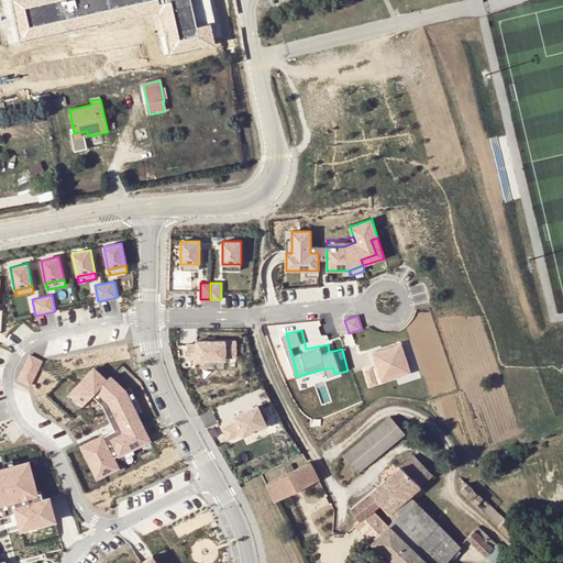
[(236,357),(236,341),(196,341),(196,344),(187,344),(187,360),(197,360),(197,361),(225,361),(225,357),(236,357)]
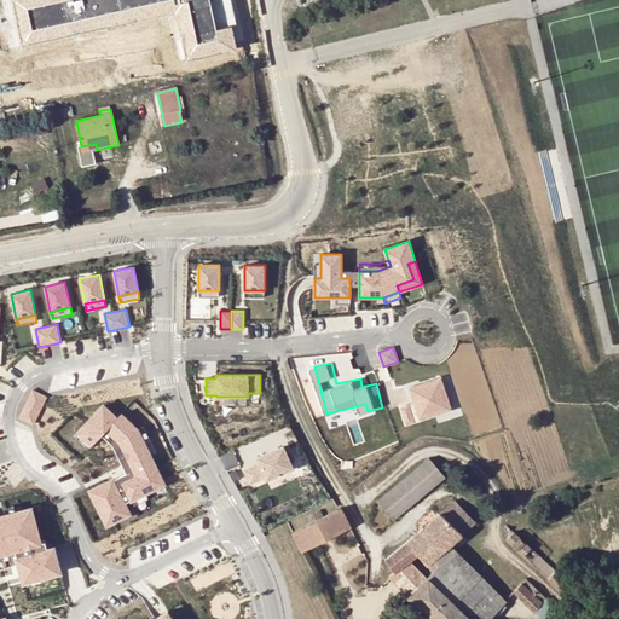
[(441,377),(409,388),(414,403),(400,408),(406,424),(415,422),(414,416),(418,415),(420,420),(452,410),(441,377)]
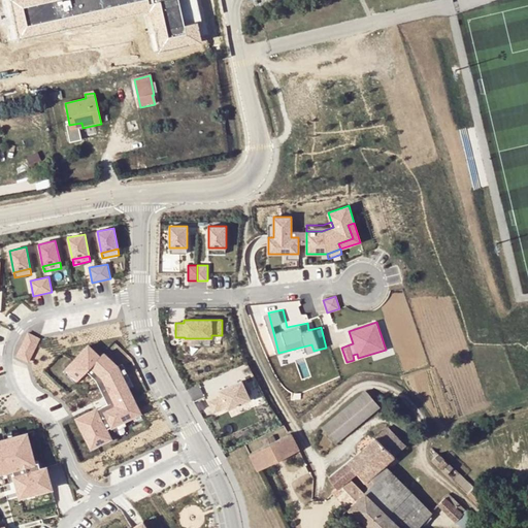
[(28,332),(17,356),(28,362),(40,338),(28,332)]
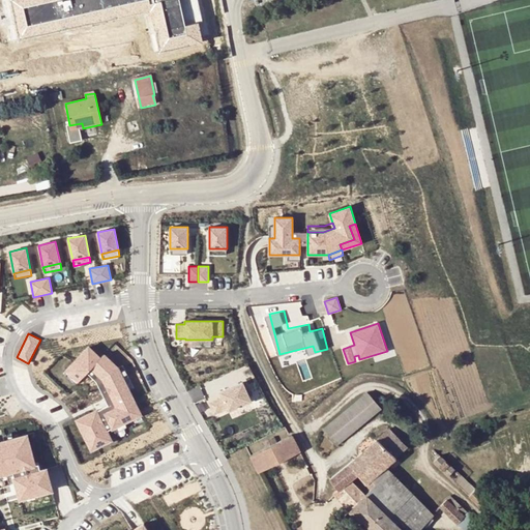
[(88,348),(66,370),(79,381),(88,372),(93,366),(98,372),(115,404),(109,407),(110,408),(104,412),(113,429),(124,422),(141,414),(128,390),(117,369),(102,355),(99,358),(88,348)]
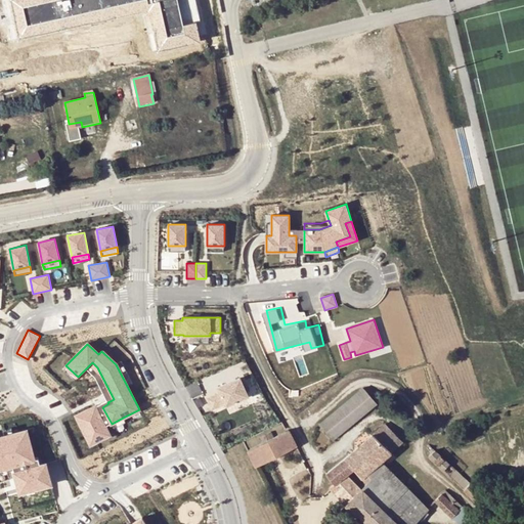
[(121,361),(116,364),(127,386),(132,383),(121,361)]
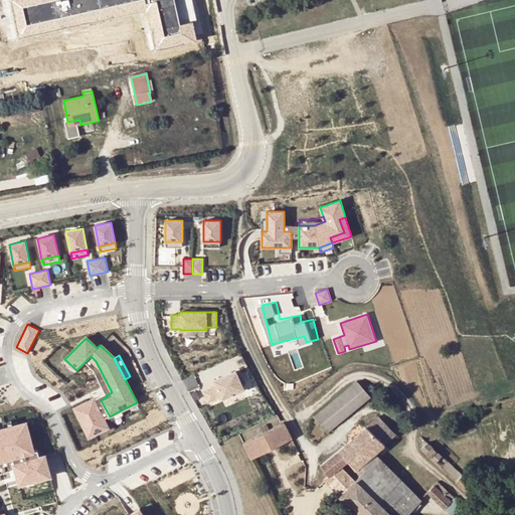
[(91,356),(86,361),(91,365),(105,392),(99,395),(93,398),(104,419),(110,416),(101,400),(107,396),(106,395),(112,392),(96,361),(91,356)]
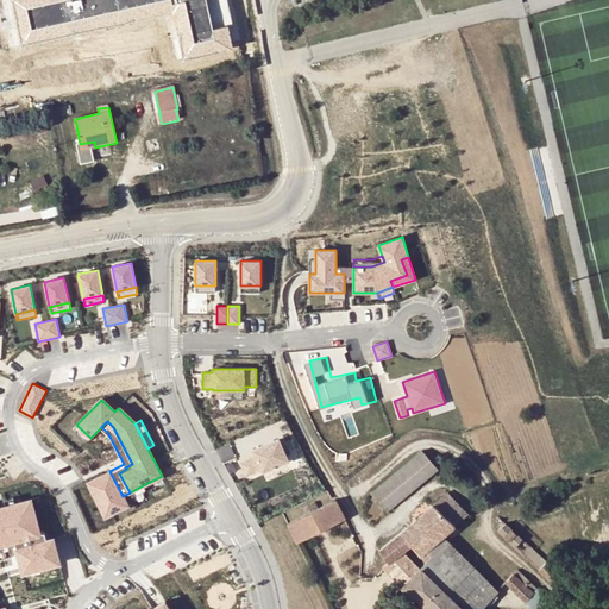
[(86,443),(90,438),(76,425),(73,429),(86,443)]
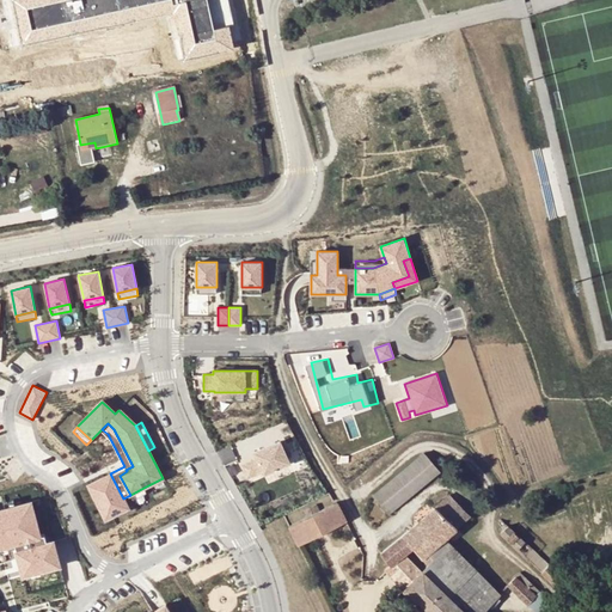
[(291,463),(280,441),(255,452),(257,459),(242,465),(248,478),(262,471),(264,475),(273,470),(273,467),(280,465),(281,467),(291,463)]
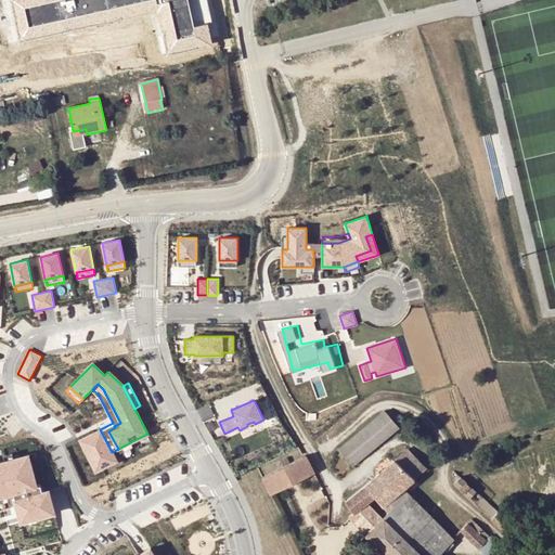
[(397,429),(384,412),(336,451),(350,468),(397,429)]
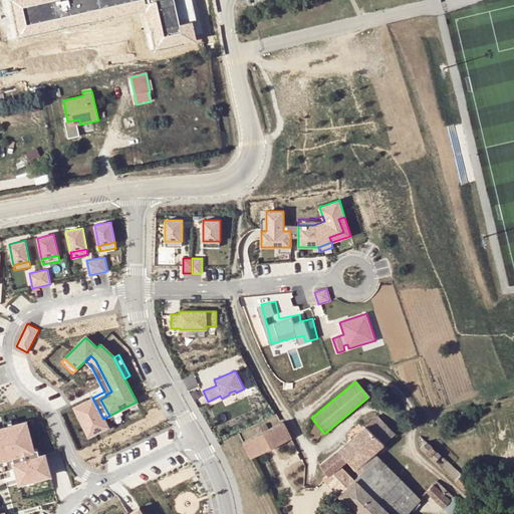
[(103,419),(92,398),(74,408),(82,424),(88,421),(94,433),(107,427),(103,419)]
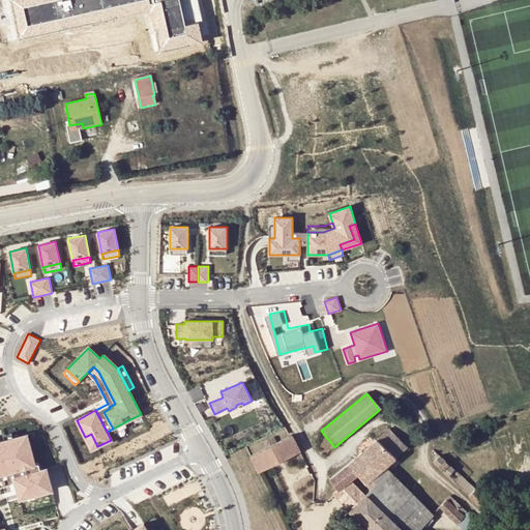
[(127,428),(124,422),(113,429),(115,434),(127,428)]
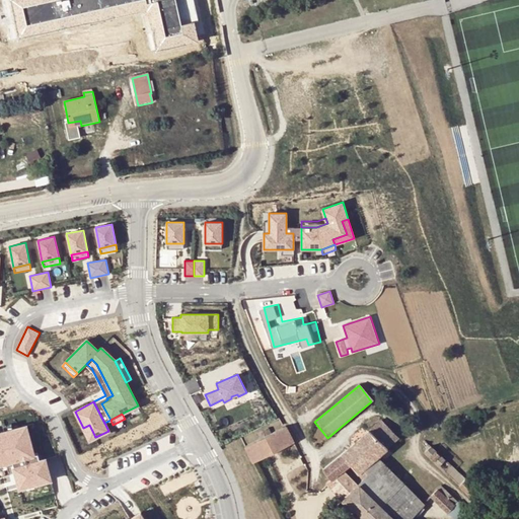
[(380,420),(369,430),(386,450),(398,440),(380,420)]
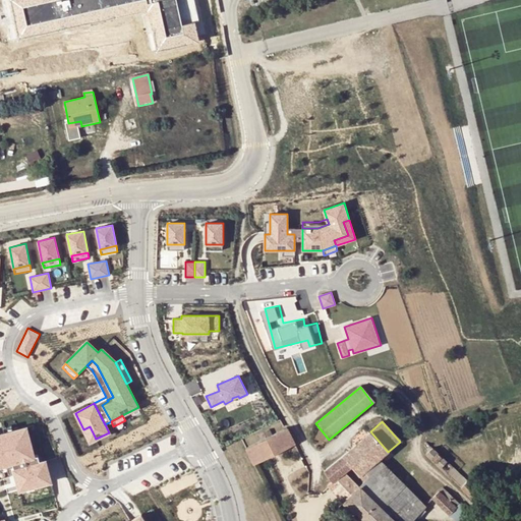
[(0,479),(3,478),(14,520),(58,509),(46,460),(57,457),(48,437),(46,438),(42,423),(13,430),(4,432),(0,433),(0,479)]
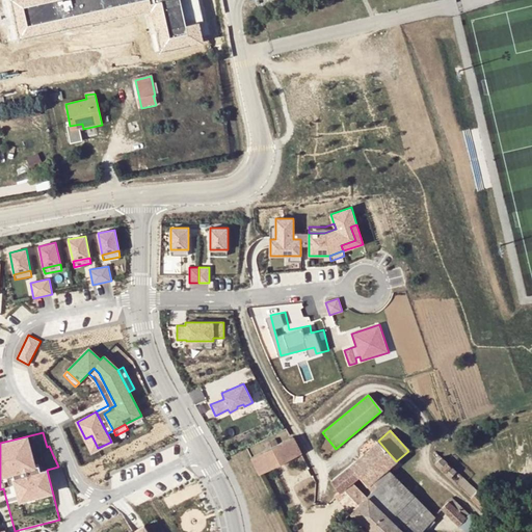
[(98,448),(91,435),(85,439),(91,452),(98,448)]
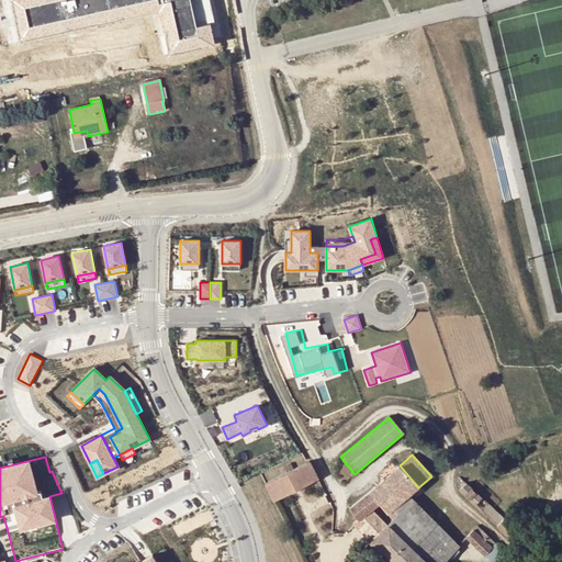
[(318,480),(311,462),(295,470),(282,476),(267,484),(274,502),(318,480)]
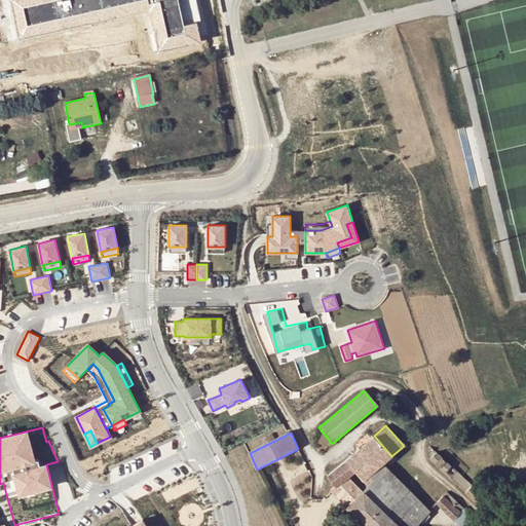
[(264,446),(276,440),(273,434),(261,440),(264,446)]
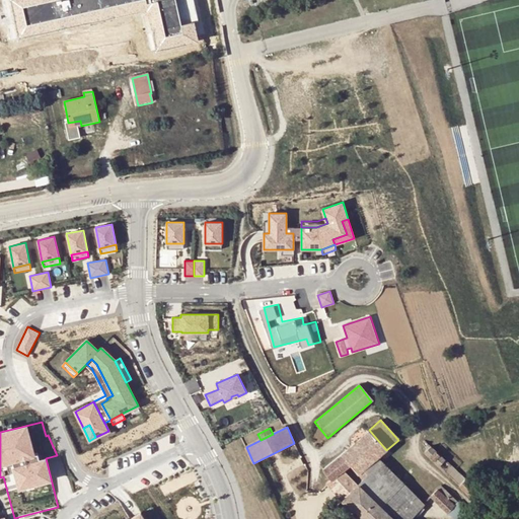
[(369,430),(321,470),(329,479),(331,483),(351,466),(359,474),(364,469),(377,458),(386,450),(369,430)]
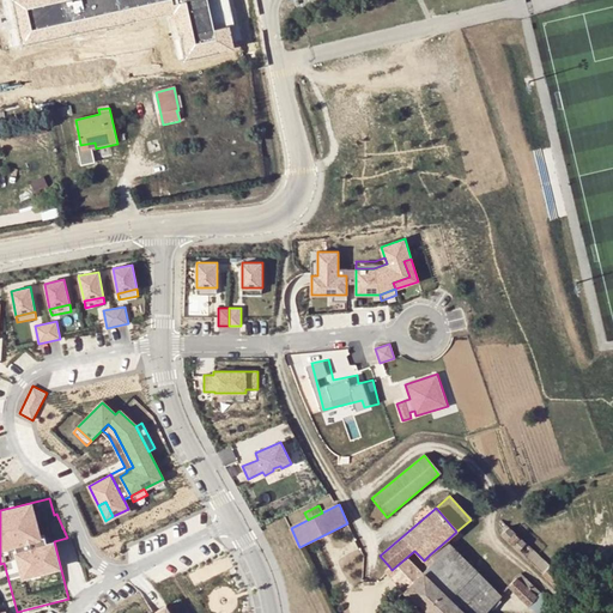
[(576,592),(509,529),(501,536),(568,601),(576,592)]
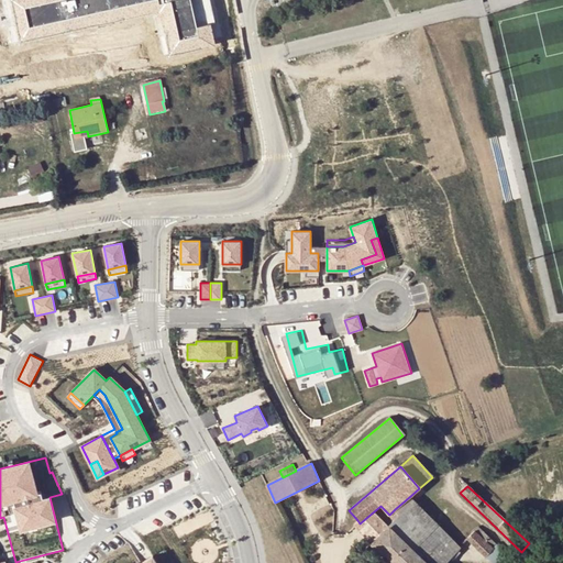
[(399,514),(414,503),(409,497),(395,509),(399,514)]
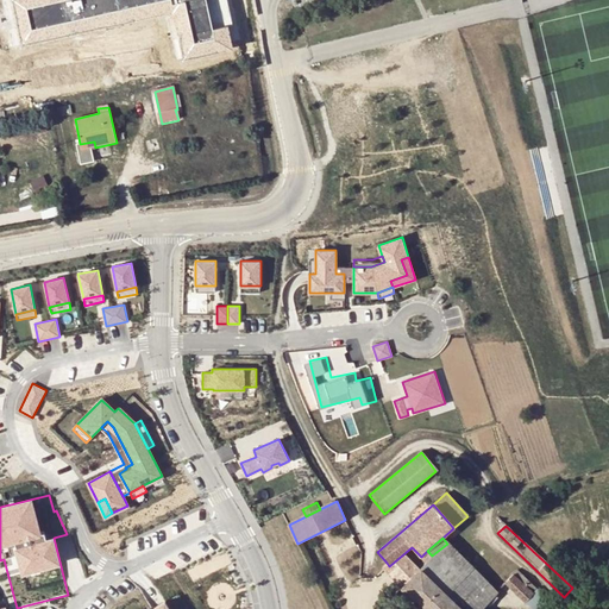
[(389,566),(387,563),(383,566),(393,582),(375,597),(382,607),(400,589),(409,597),(412,596),(425,608),(481,608),(497,592),(447,544),(432,556),(427,551),(421,557),(412,547),(389,566)]
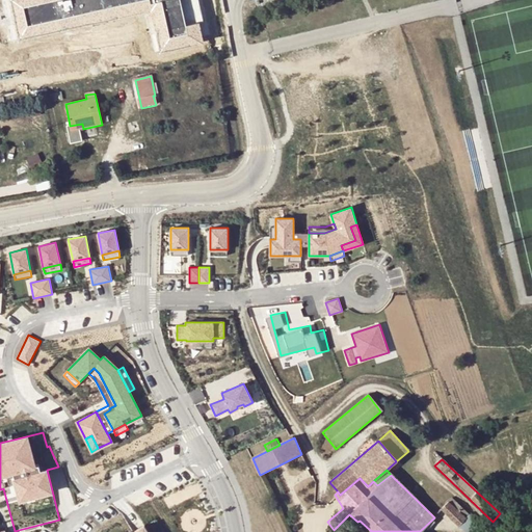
[(443,511),(459,527),(469,517),(451,502),(443,511)]
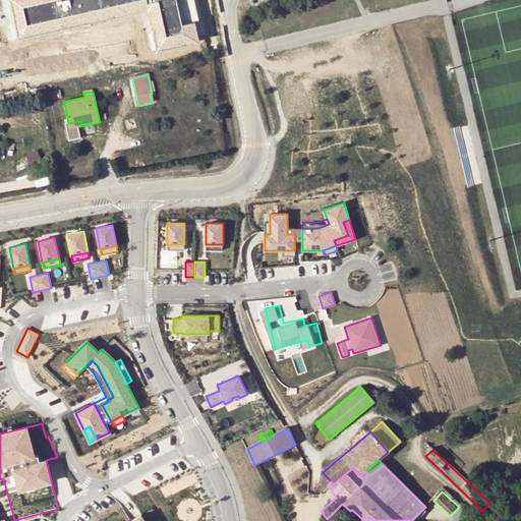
[(455,520),(472,520),(473,520),(459,507),(450,516),(455,520)]
